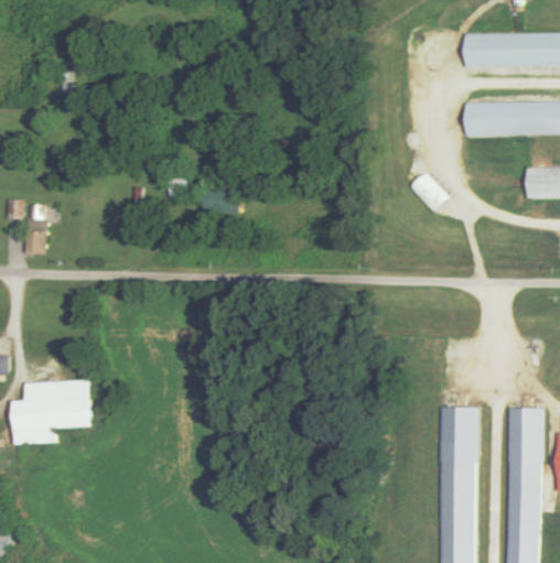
[(466,67),(559,66),(559,32),(466,33),(466,67)]
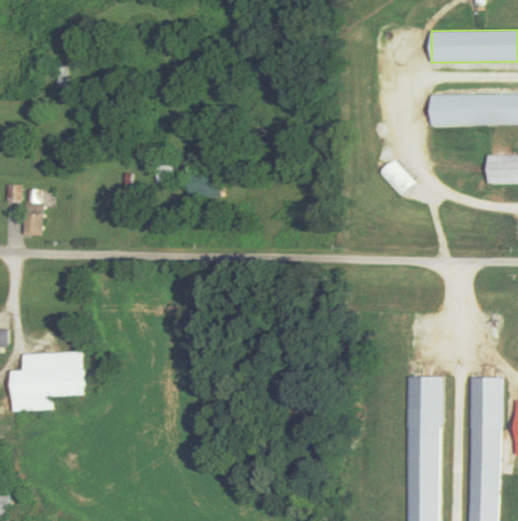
[(58,87),(66,88),(67,66),(60,65),(58,87)]
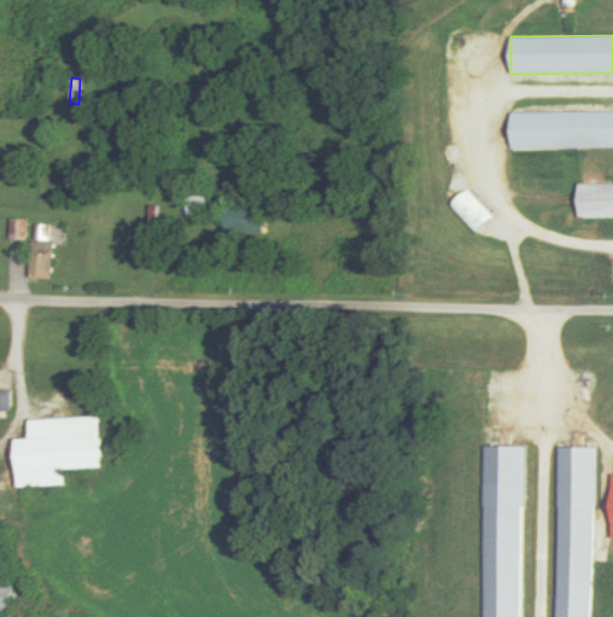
[(612,110),(509,112),(511,150),(612,149),(612,110)]
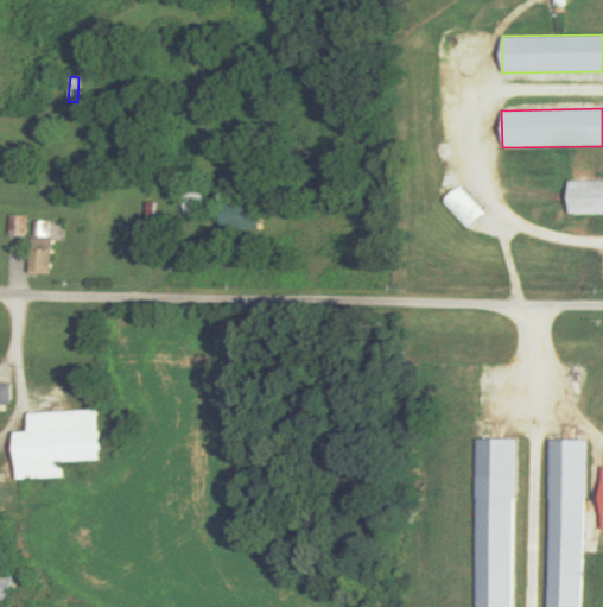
[(602,179),(567,181),(567,215),(602,214),(602,179)]
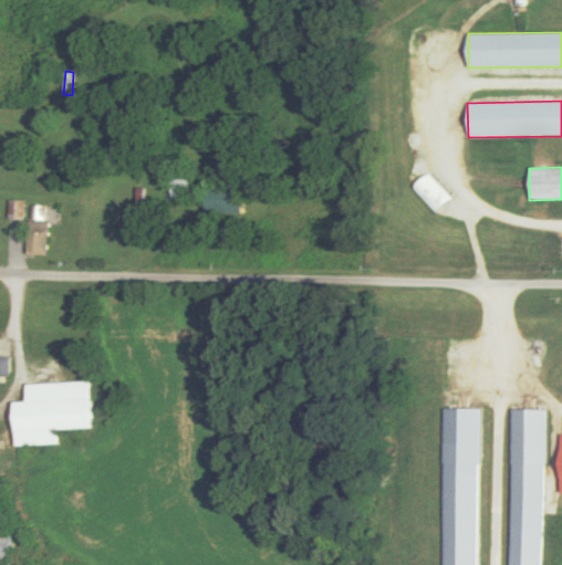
[(194,200),(194,175),(173,175),(173,200),(194,200)]
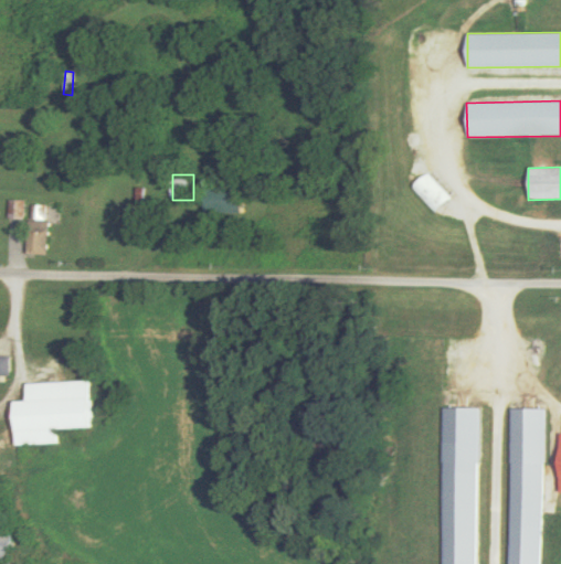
[(209,187),(209,214),(245,214),(245,187),(209,187)]
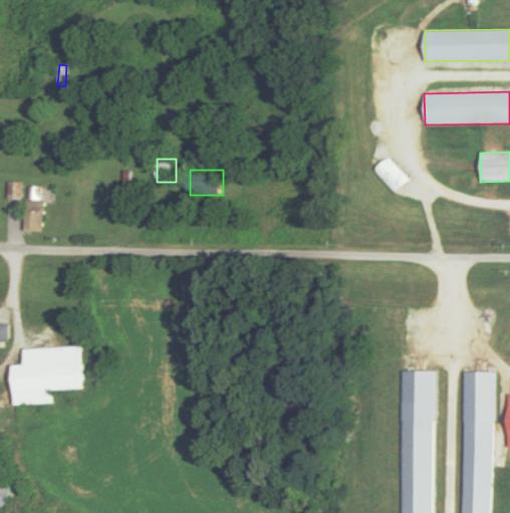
[(45,202),(35,202),(35,188),(30,188),(30,195),(26,195),(26,232),(45,232),(45,202)]
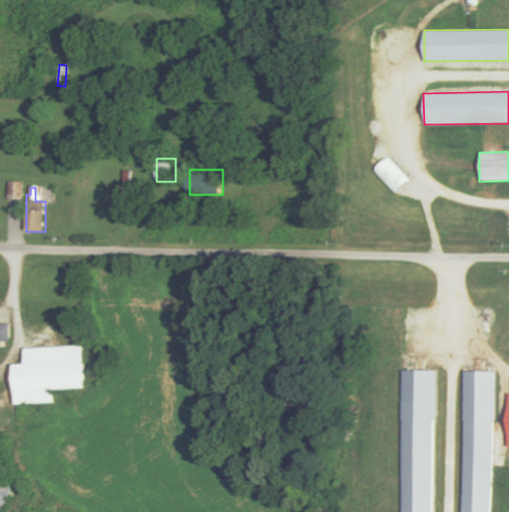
[(0,342),(9,343),(9,325),(0,325),(0,342)]
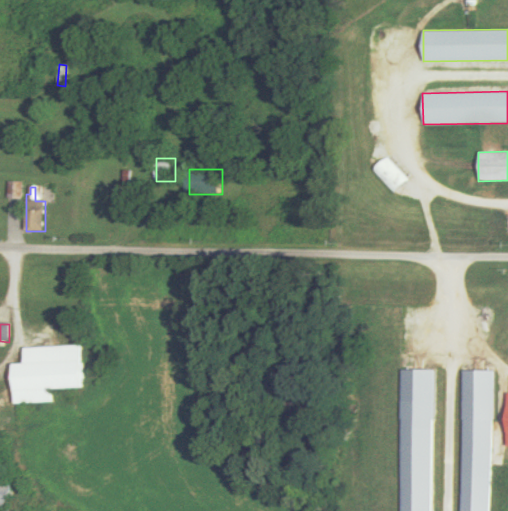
[(87,388),(85,345),(25,348),(26,364),(16,365),(17,404),(56,403),(56,390),(87,388)]
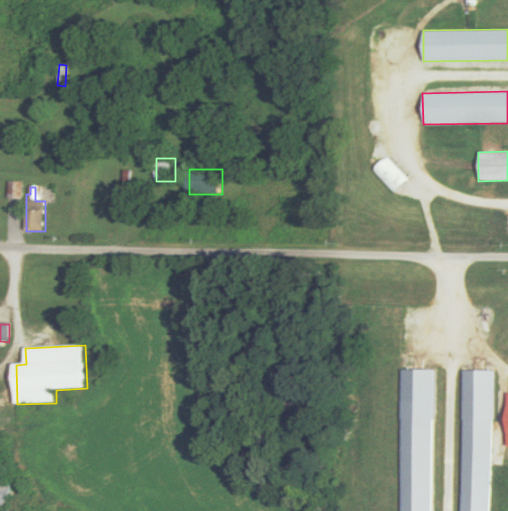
[(430,510),(432,370),(401,370),(399,510),(430,510)]
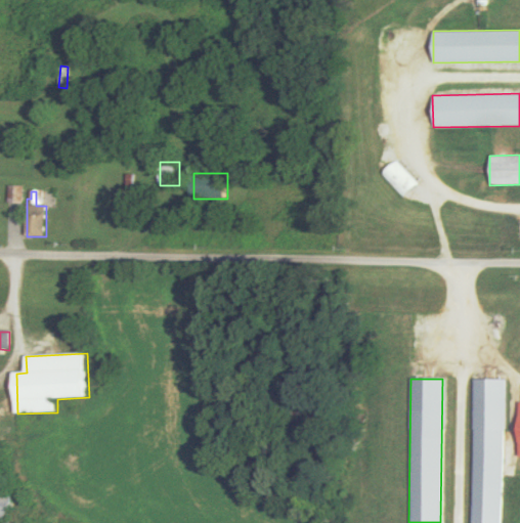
[(503,522),(505,380),(472,380),(471,522),(503,522)]
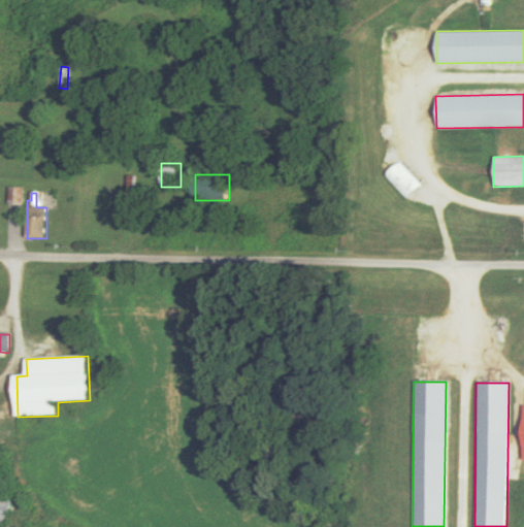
[(0,523),(11,525),(14,495),(0,493),(0,523)]
